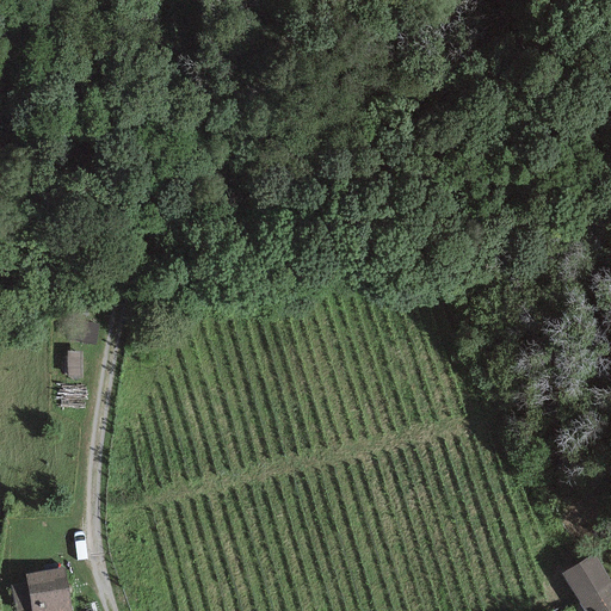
[(47,127),(32,121),(26,134),(39,141),(47,127)]
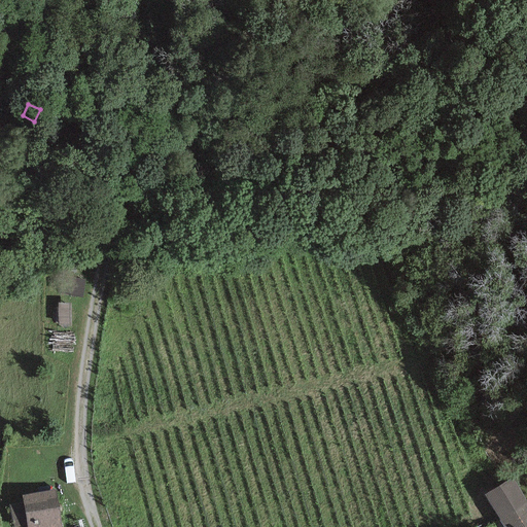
[(138,216),(125,216),(124,230),(137,230),(138,216)]
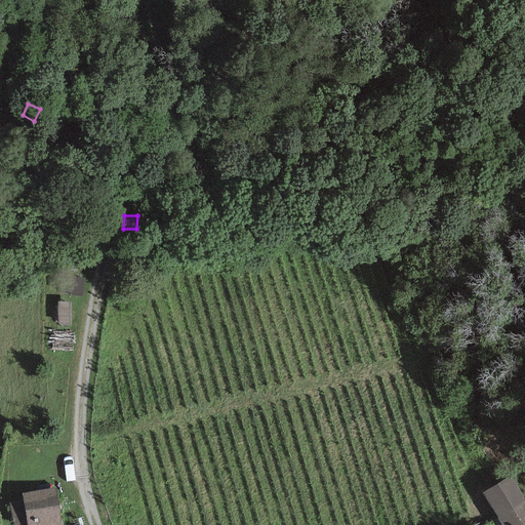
[(77,321),(81,304),(68,299),(64,318),(77,321)]
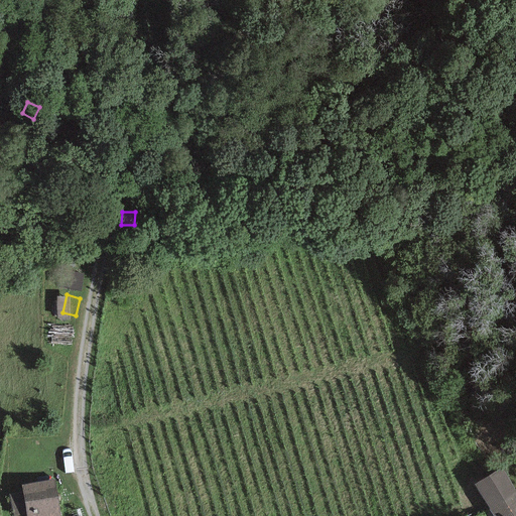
[(515,515),(515,496),(502,472),(478,485),(494,515),(515,515)]
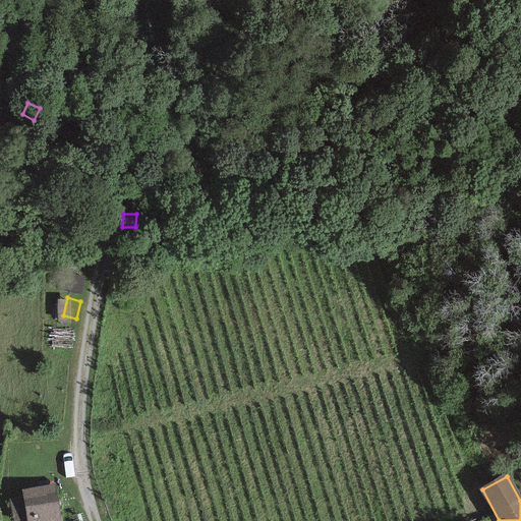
[(21,490),(26,520),(60,520),(54,485),(21,490)]
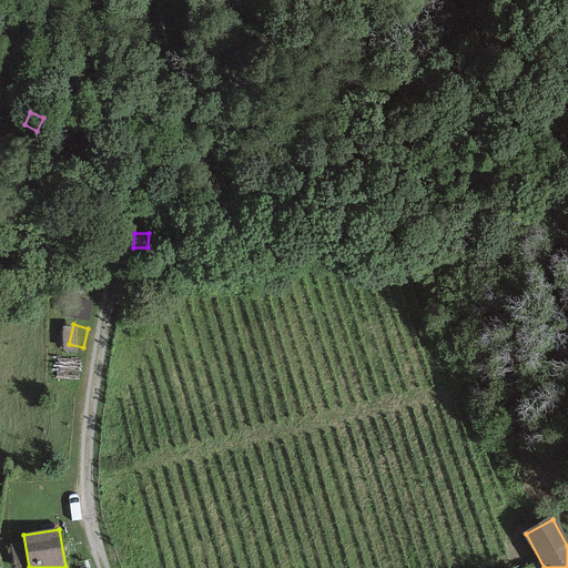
All buildings are outlined.
